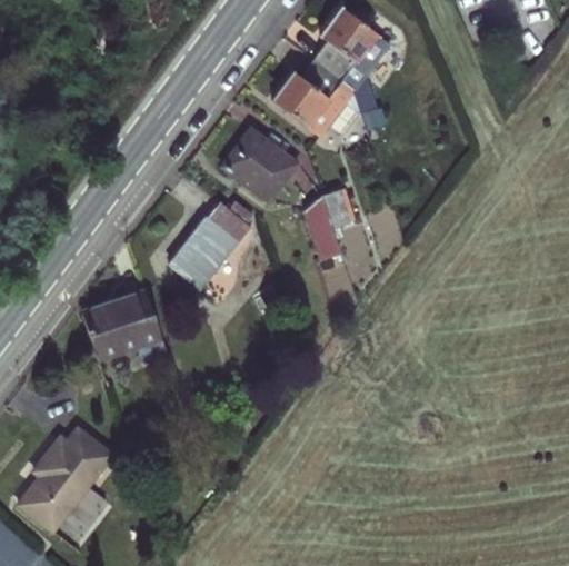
[(339,2),(305,53),(347,83),(353,101),(368,115),(385,109),(370,73),(393,38),(339,2)]
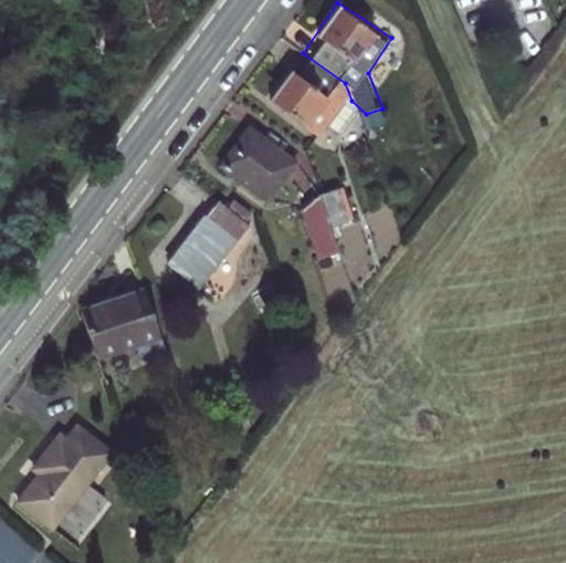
[(345,83),(303,53),(269,102),(312,131),(320,121),(332,129),(352,101),(345,83)]
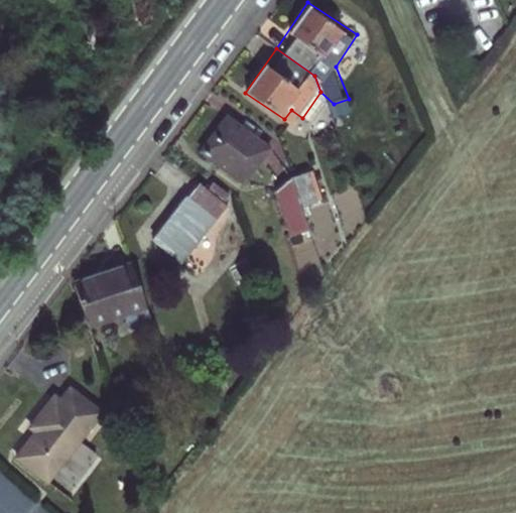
[(241,179),(267,144),(226,113),(200,148),(241,179)]
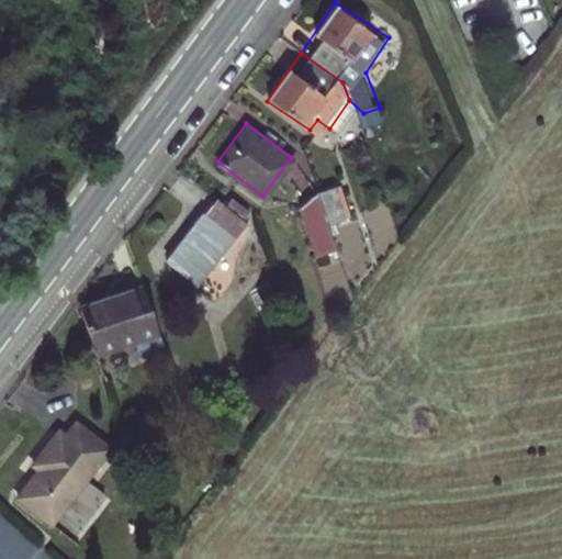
[(336,243),(318,191),(302,208),(319,258),(336,243)]
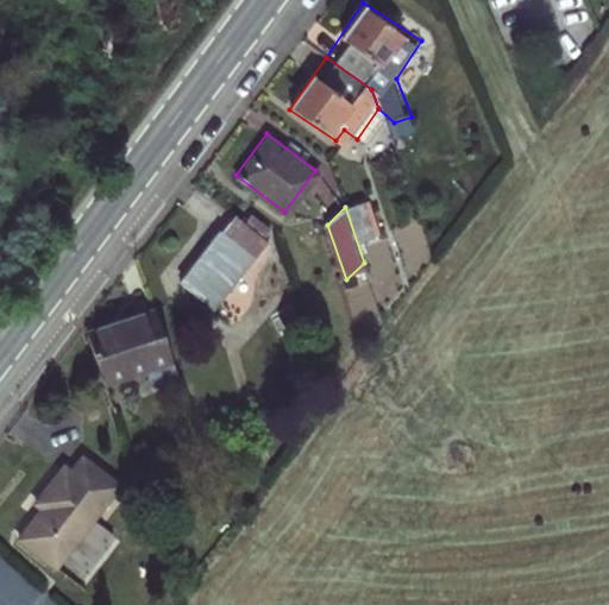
[(182,284),(228,317),(280,247),(233,214),(182,284)]
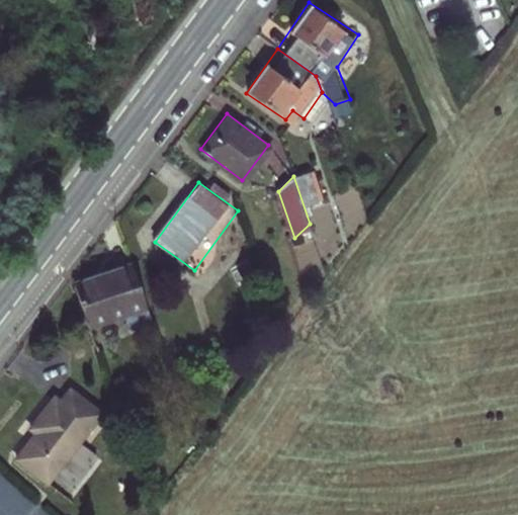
[(149,317),(133,265),(75,283),(87,321),(123,309),(127,323),(149,317)]
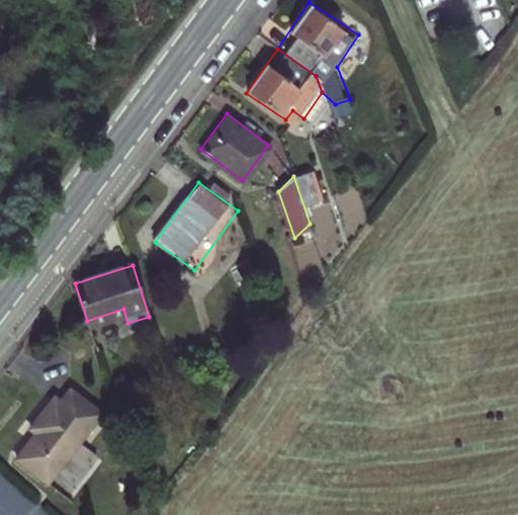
[(100,416),(69,392),(60,403),(54,399),(31,427),(37,432),(17,457),(49,482),(100,416)]
